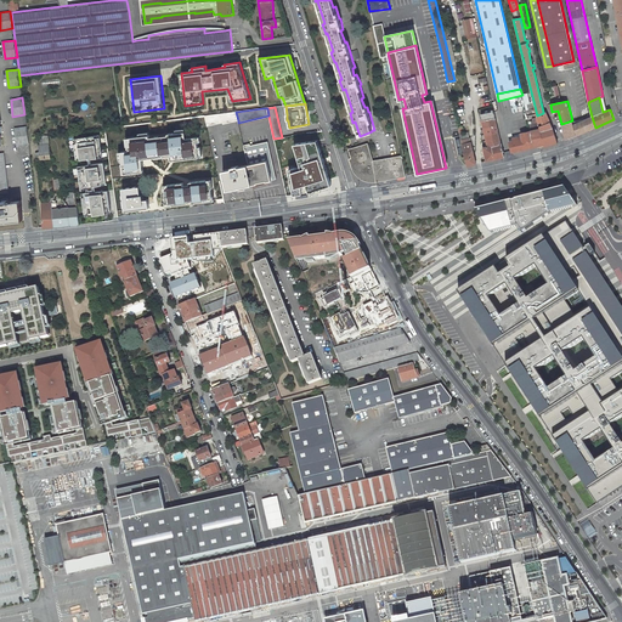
[(222,124),(238,120),(236,112),(205,116),(207,124),(208,126),(222,123),(222,124)]
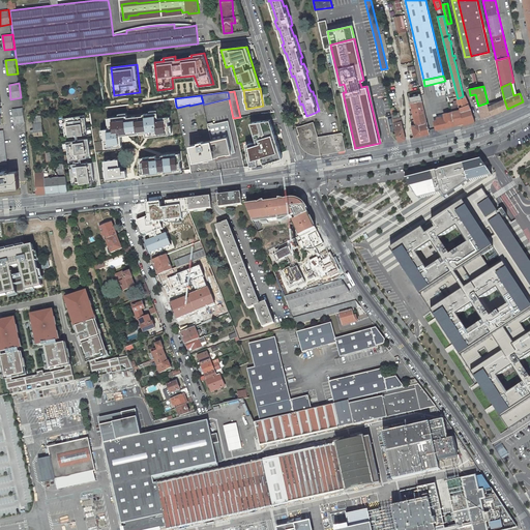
[(412,125),(414,137),(430,134),(428,122),(421,95),(410,97),(415,123),(413,123),(413,125),(412,125)]
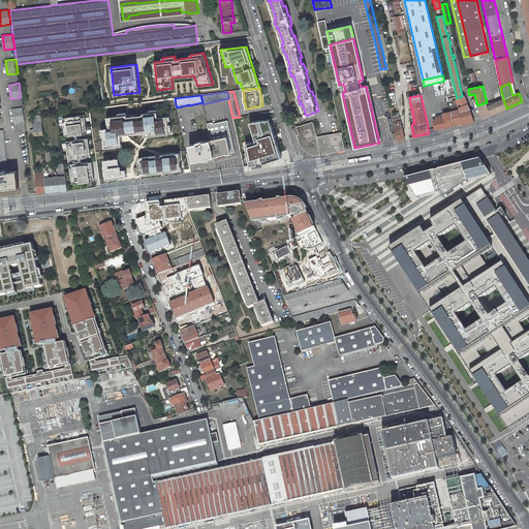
[(462,123),(463,125),(474,121),(470,109),(464,95),(462,95),(462,96),(457,98),(457,101),(462,123)]
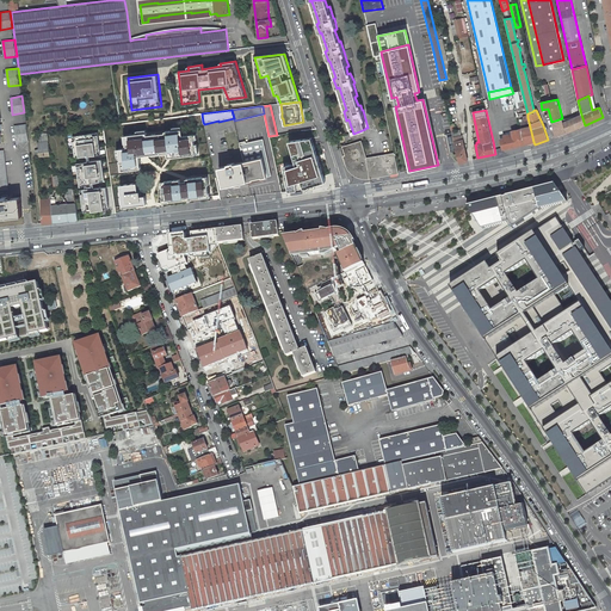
[(573,130),(585,125),(581,115),(569,121),(573,130)]
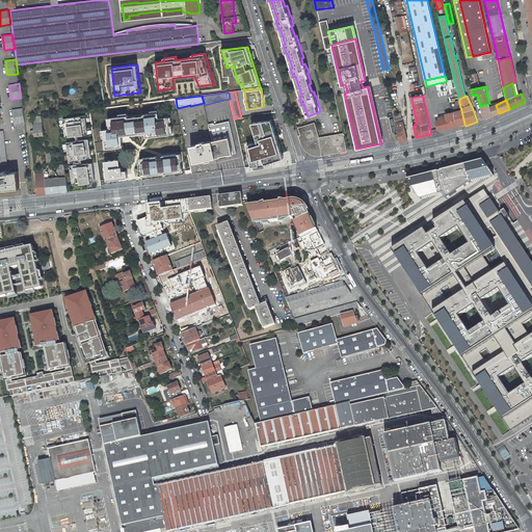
[(454,118),(456,126),(464,124),(459,102),(454,104),(455,106),(453,107),(454,112),(454,115),(454,118)]
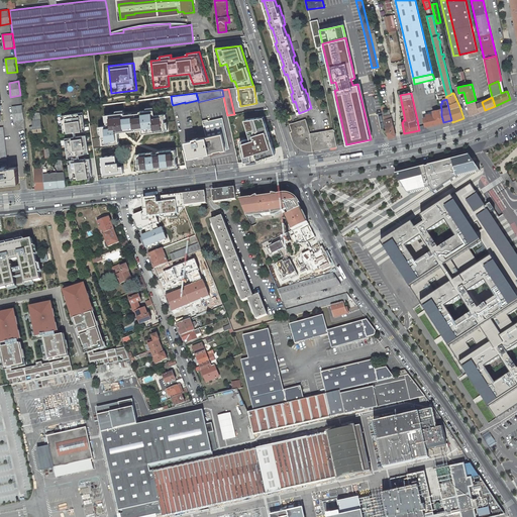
[(477,104),(476,100),(467,103),(471,116),(479,113),(477,104)]
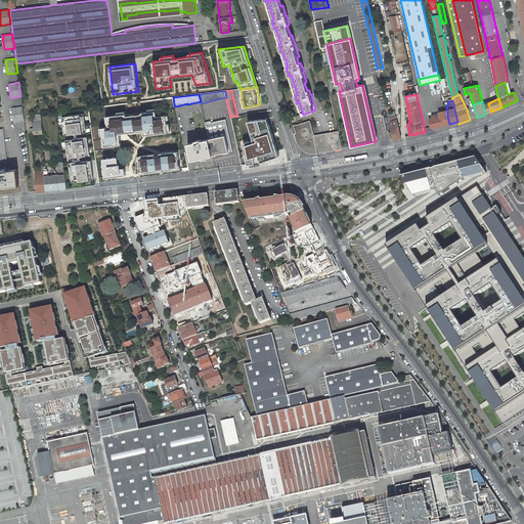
[(488,113),(491,112),(488,103),(486,103),(483,105),(485,115),(488,113)]
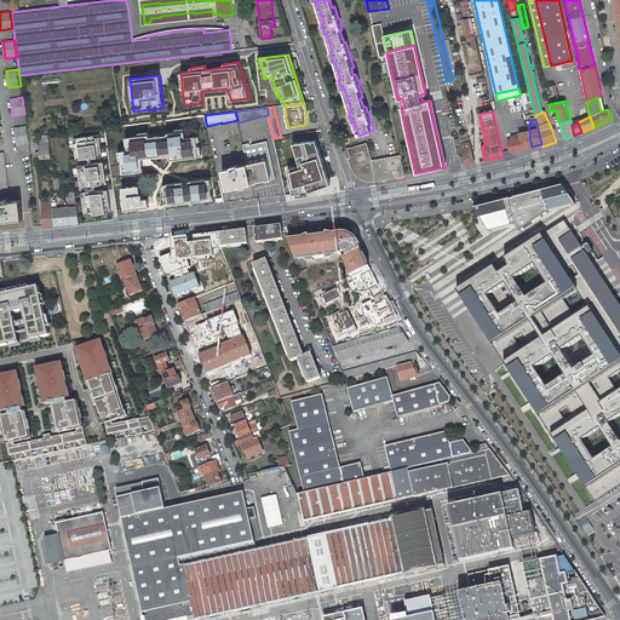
[(457,126),(465,166),(475,164),(470,142),(469,142),(466,132),(463,132),(460,125),(457,126)]
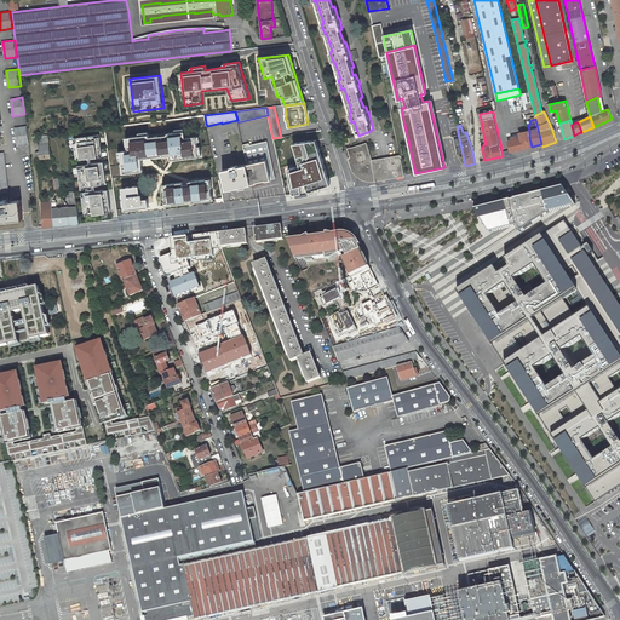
[(27,126),(15,128),(17,144),(29,143),(27,126)]
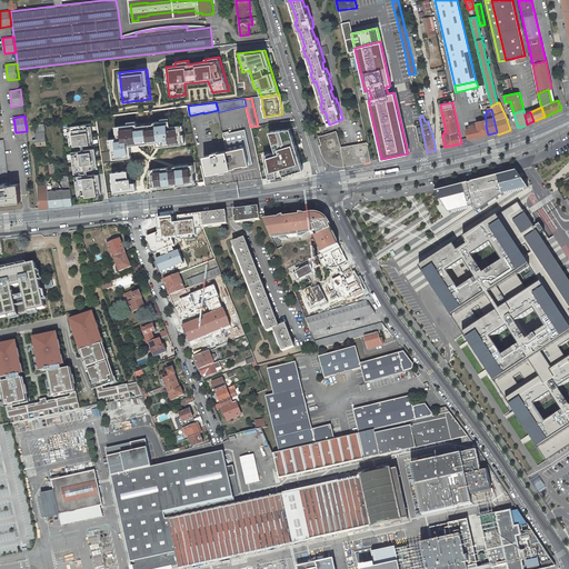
[(466,130),(468,139),(488,135),(486,127),(486,123),(486,120),(477,122),(477,125),(469,127),(470,129),(466,130)]
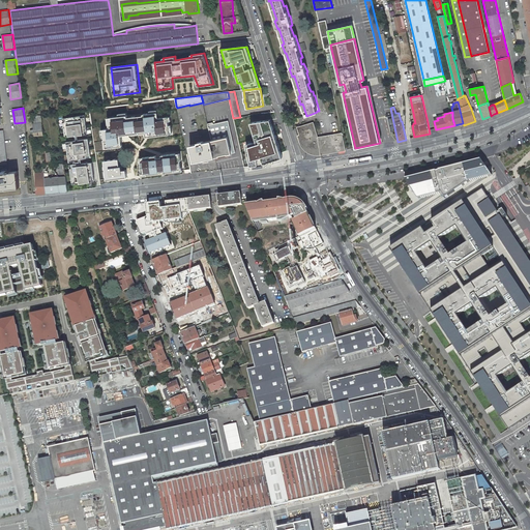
[(109,117),(110,128),(104,128),(106,148),(122,146),(121,135),(146,133),(146,137),(170,134),(168,117),(158,118),(157,113),(144,114),(144,115),(127,117),(127,115),(109,117)]
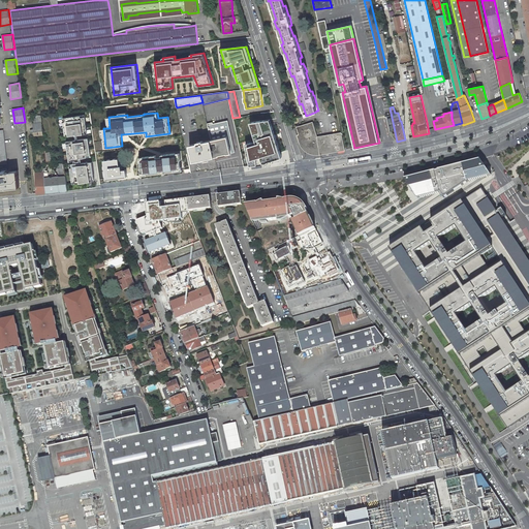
[(31,135),(43,134),(40,115),(33,116),(34,124),(33,124),(34,129),(33,129),(30,130),(31,135)]
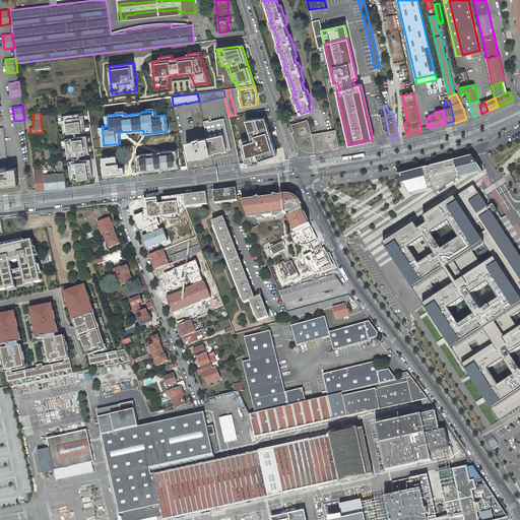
[(83,113),(62,116),(64,133),(86,131),(83,113)]
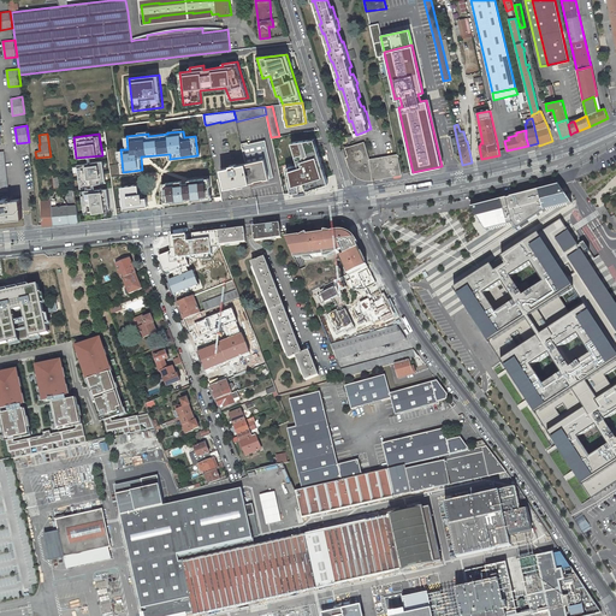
[(331,182),(317,137),(292,141),(300,163),(288,166),(294,191),(302,190),(300,182),(306,181),(309,189),(331,182)]
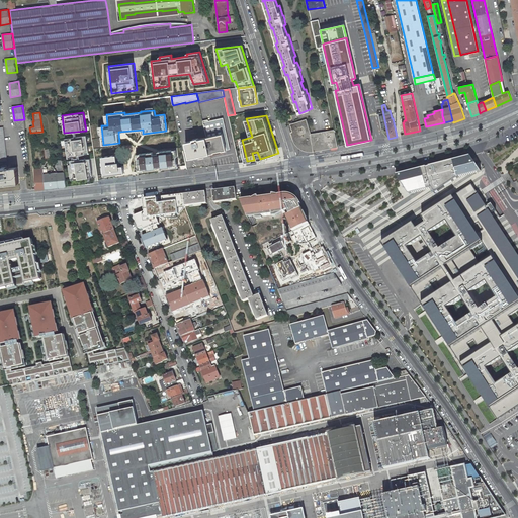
[(222,151),(230,149),(223,118),(203,122),(206,138),(210,154),(214,153),(214,152),(222,150),(222,151)]
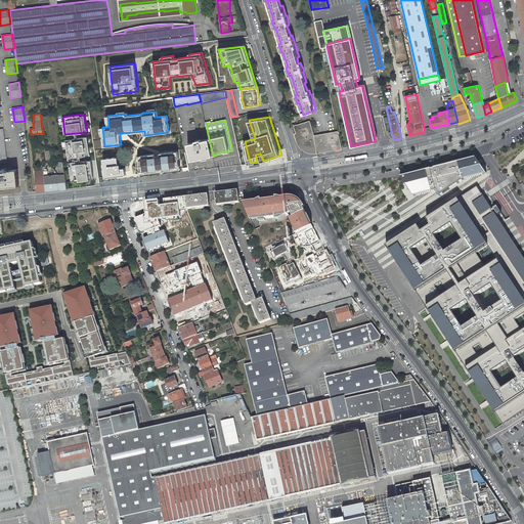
[(313,153),(316,153),(342,148),(340,140),(338,132),(314,136),(309,122),(298,125),(299,127),(295,128),(297,134),(295,134),(297,141),(298,143),(301,147),(303,149),(307,151),(310,153),(313,153)]
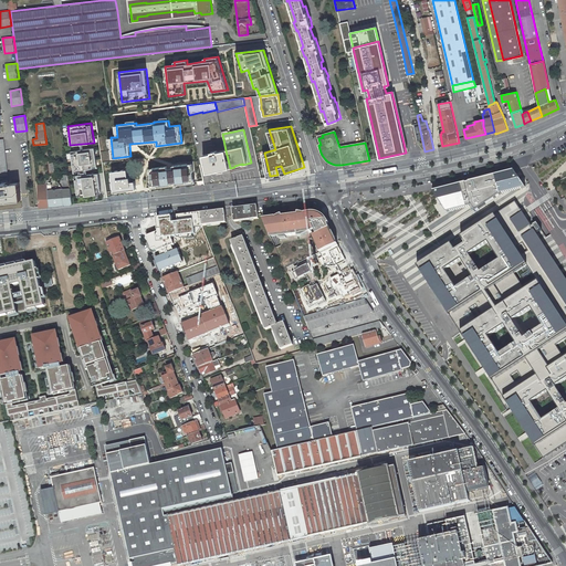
[(95,148),(71,152),(74,174),(93,168),(97,168),(95,148)]
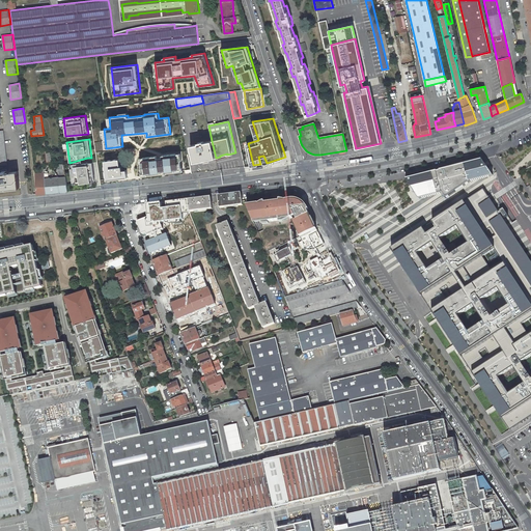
[(216,158),(212,141),(203,143),(203,142),(198,143),(198,144),(192,145),(194,151),(192,151),(194,162),(198,161),(211,158),(212,159),(216,158)]
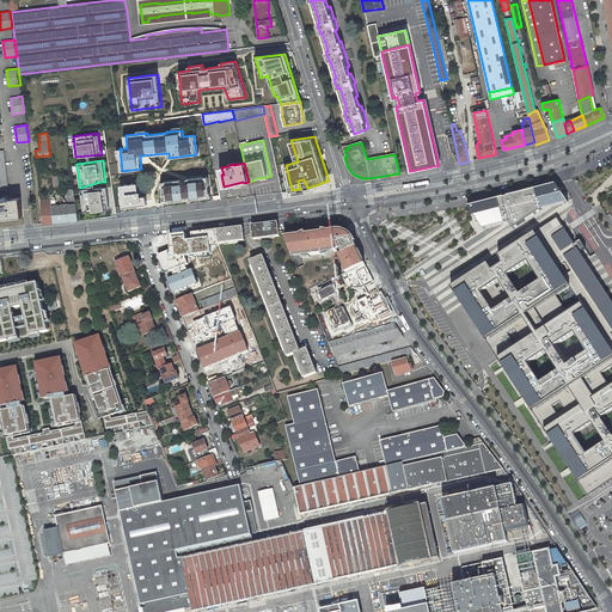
[(209,197),(207,177),(187,179),(188,182),(181,183),(181,179),(160,182),(163,202),(209,197)]
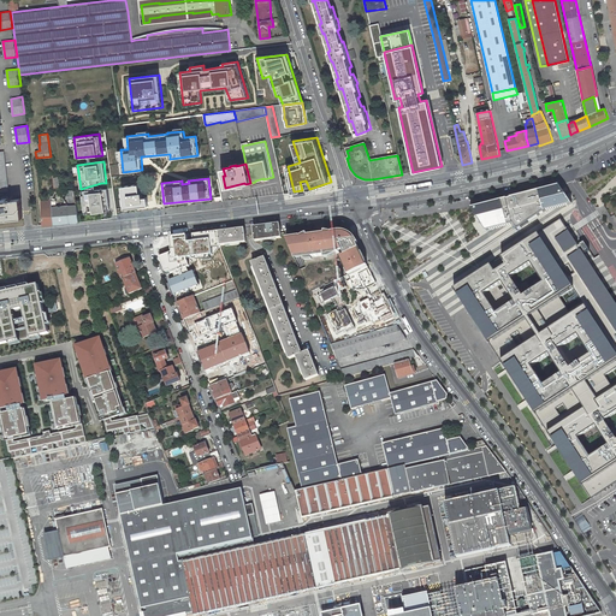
[(138,184),(122,187),(124,209),(148,206),(147,197),(142,197),(142,193),(140,193),(138,184)]
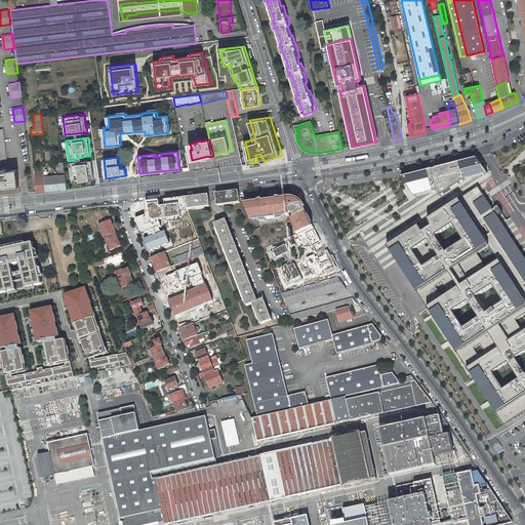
[(437,193),(441,198),(462,183),(487,176),(478,160),(402,179),(416,199),(437,193)]
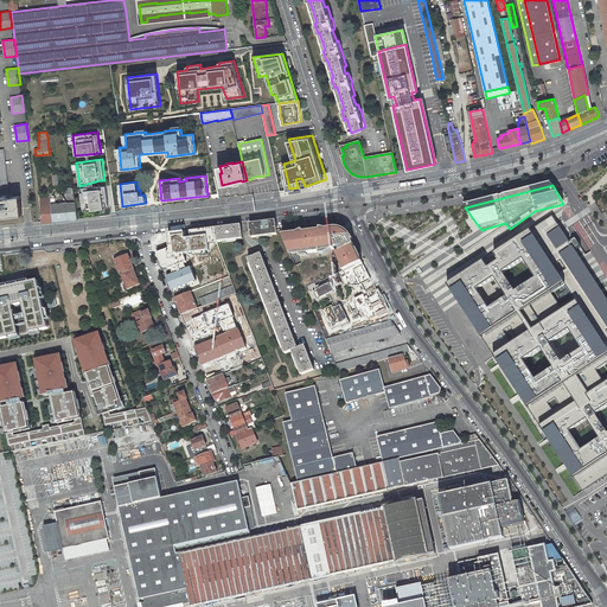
[(83,211),(108,208),(106,186),(80,189),(83,211)]
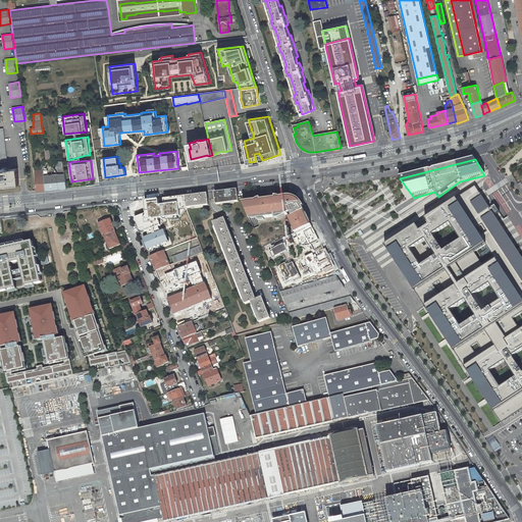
[(0,186),(19,185),(17,168),(9,169),(9,168),(6,168),(5,167),(1,167),(1,169),(0,168),(0,186)]
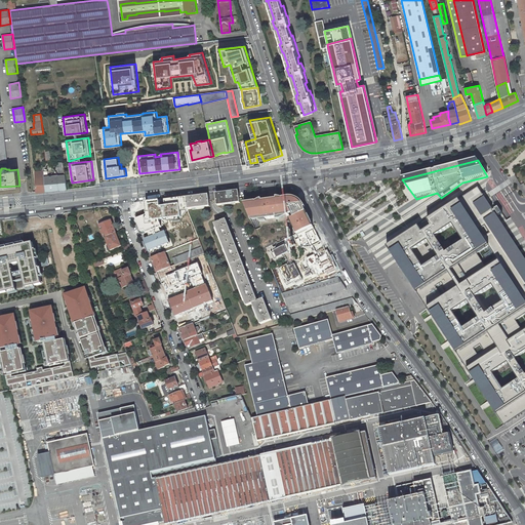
[(44,176),(43,170),(35,170),(36,193),(45,192),(44,176)]
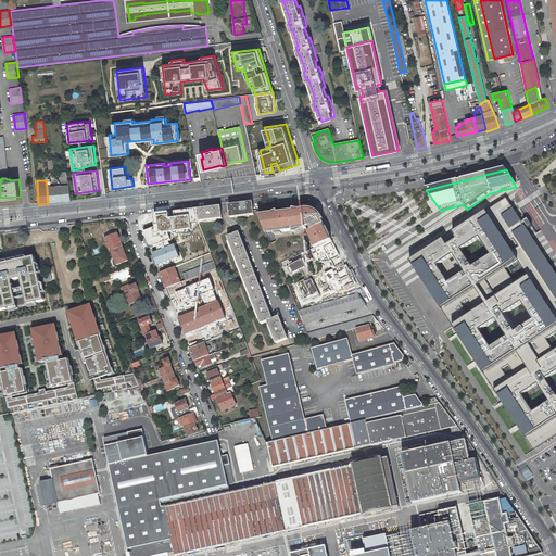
[(62,185),(47,187),(48,203),(63,202),(62,185)]
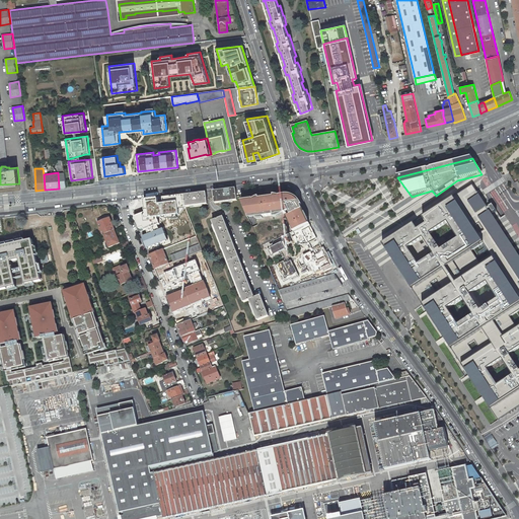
[(64,172),(58,172),(59,189),(67,188),(64,172)]
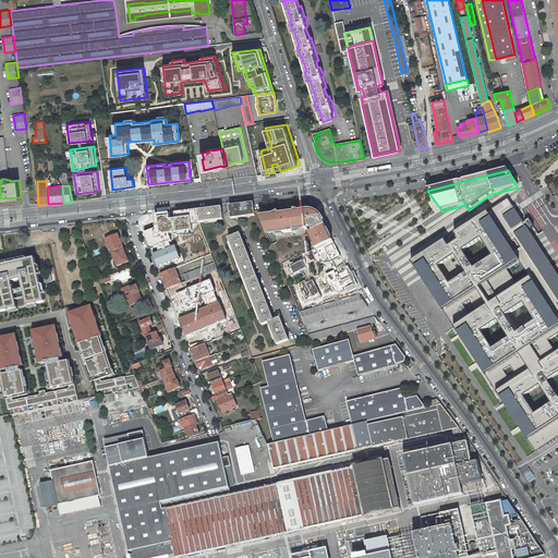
[(557,278),(519,219),(507,201),(453,237),(458,244),(449,250),(446,244),(438,249),(413,265),(526,440),(534,452),(557,436),(557,278)]
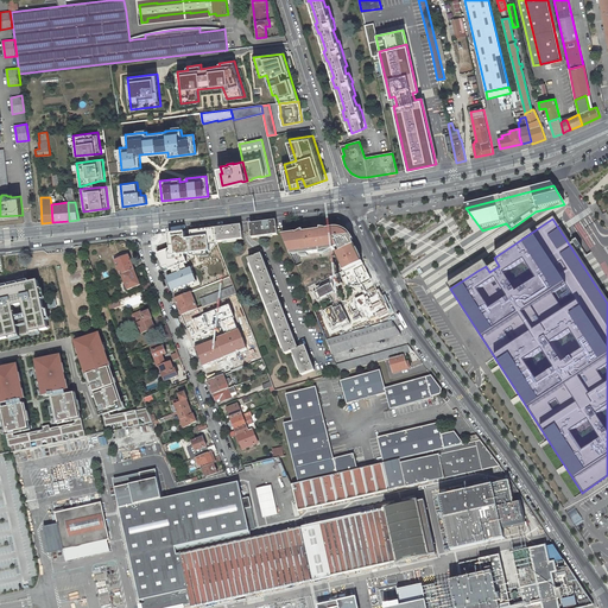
[(278,235),(276,221),(251,225),(252,238),(278,235)]
